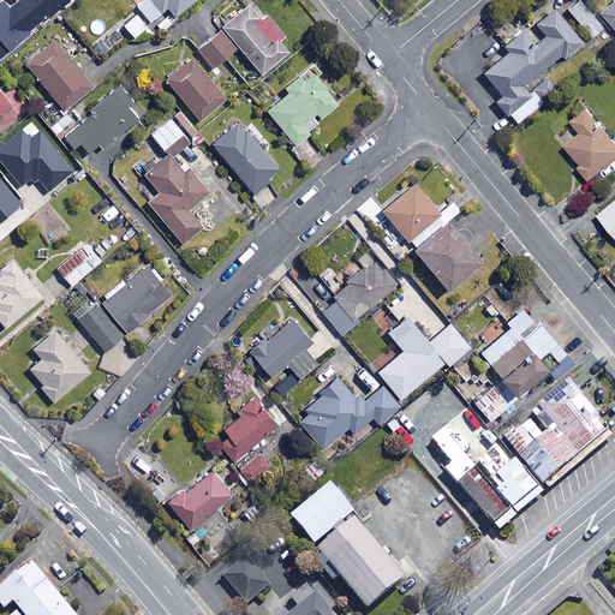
[(39,24),(19,0),(10,9),(5,1),(0,5),(0,59),(31,33),(30,31),(39,24)]
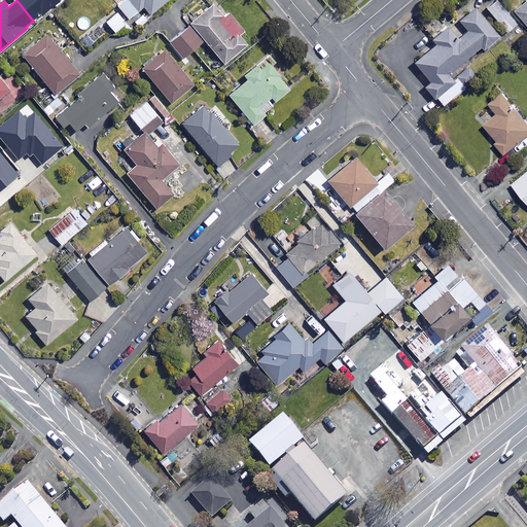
[(61,0),(16,0),(33,21),(41,14),(42,15),(61,0)]
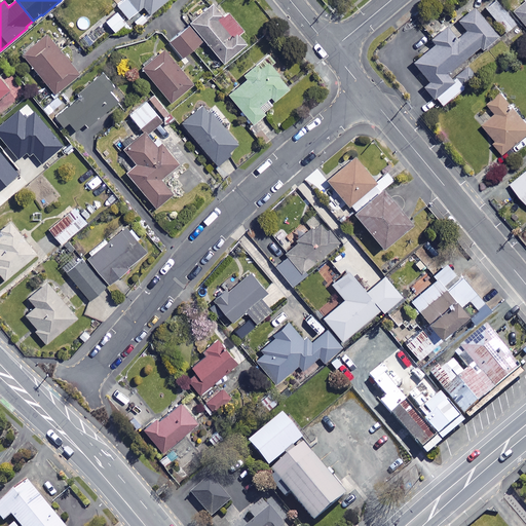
[(120,0),(115,4),(129,21),(144,8),(152,16),(171,0),(120,0)]
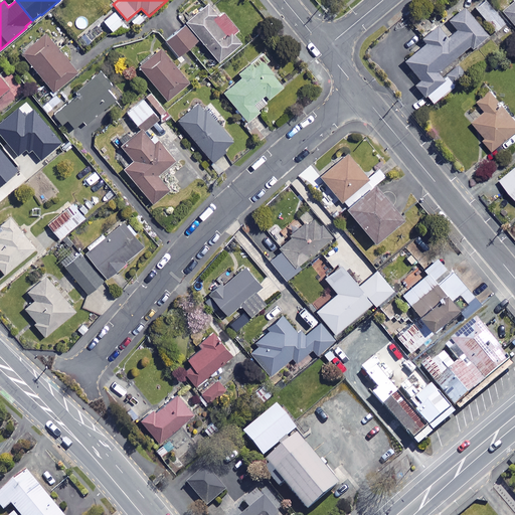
[(508,22),(491,0),(484,0),(476,7),(495,32),(508,22)]
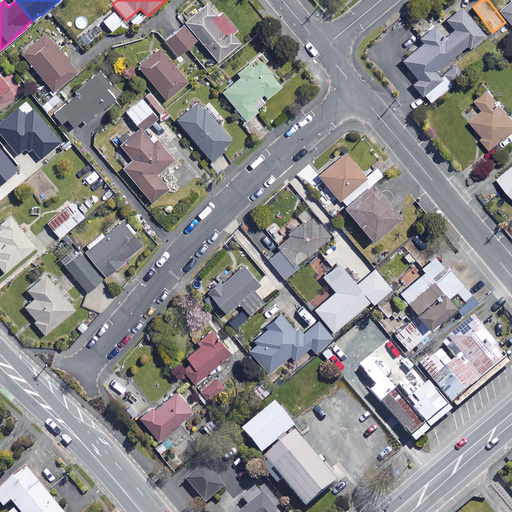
[(219,17),(210,5),(187,23),(219,64),(247,42),(224,13),(219,17)]
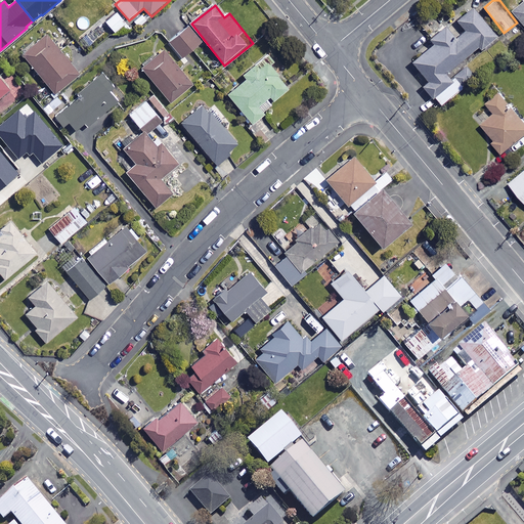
[(497,38),(474,8),(457,22),(466,32),(459,38),(448,26),(431,40),(435,45),(412,62),(428,82),(423,86),(439,107),(463,88),(449,71),(479,47),(481,51),(497,38)]
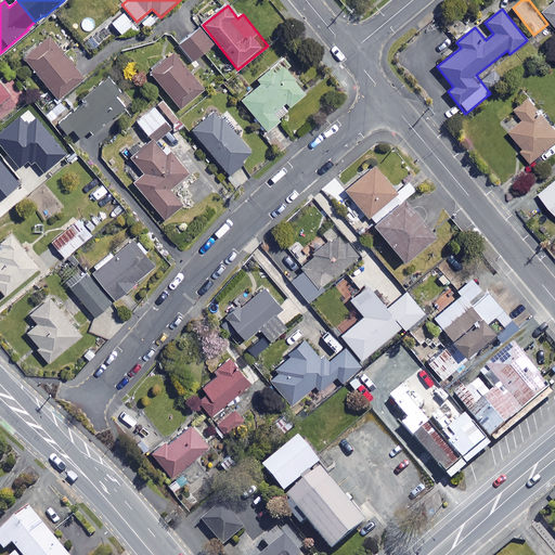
[(137,28),(125,13),(113,23),(125,38),(137,28)]
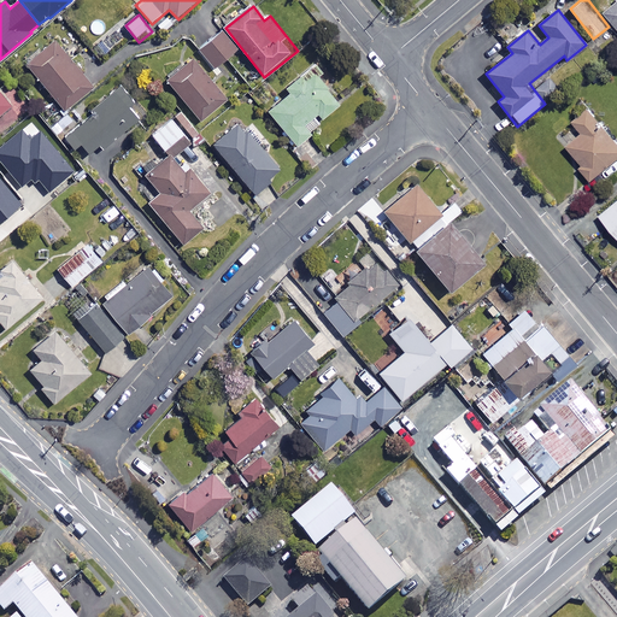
[(239,52),(224,33),(200,51),(215,70),(239,52)]
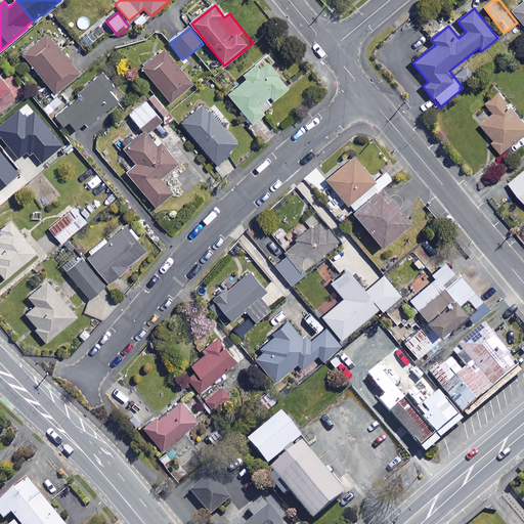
[(80,76),(48,36),(25,54),(55,95),(80,76)]
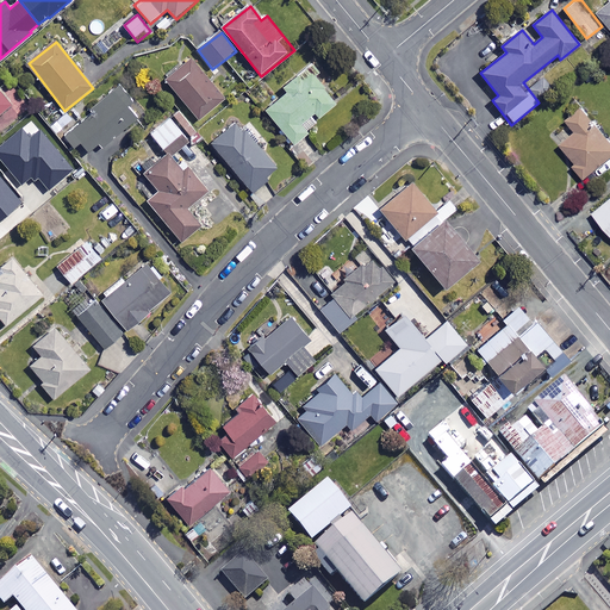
[(225,101),(192,60),(167,80),(200,122),(225,101)]
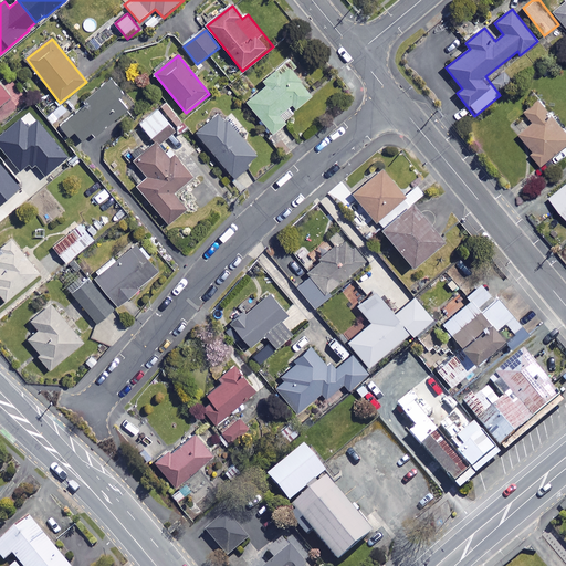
[(291,71),(286,64),(264,82),(268,86),(248,103),(273,134),(300,113),(296,109),(313,97),(296,77),(303,73),(297,65),(291,71)]
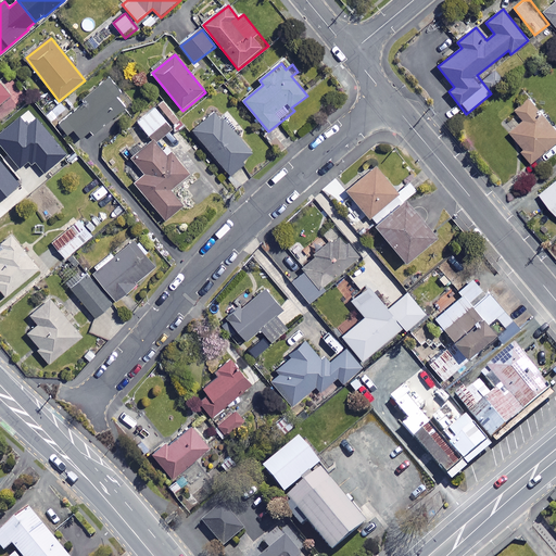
[(0,119),(29,98),(14,78),(10,81),(8,78),(1,84),(0,81),(0,119)]
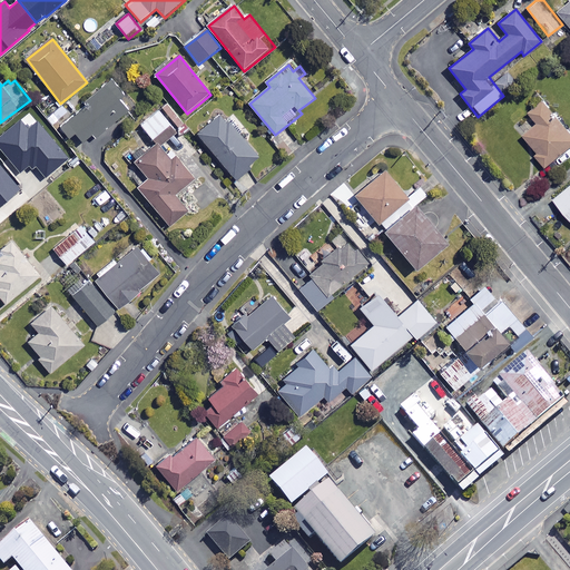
[(117,123),(130,111),(108,85),(87,102),(89,106),(64,127),(70,137),(76,133),(86,145),(116,121),(117,123)]
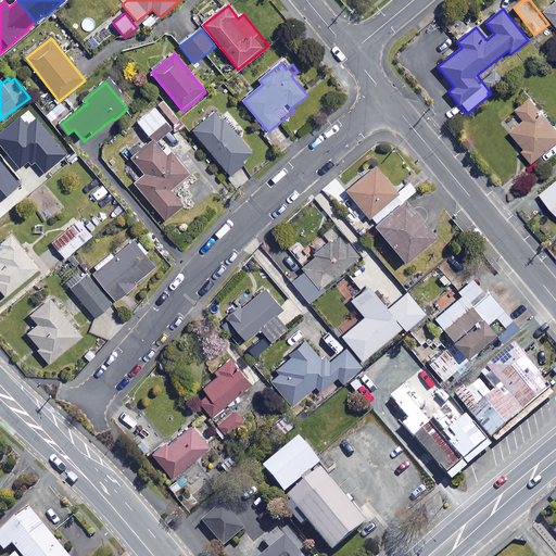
[(555,144),(555,129),(532,100),(519,111),(527,121),(513,133),(526,150),(523,151),(533,163),(555,144)]
